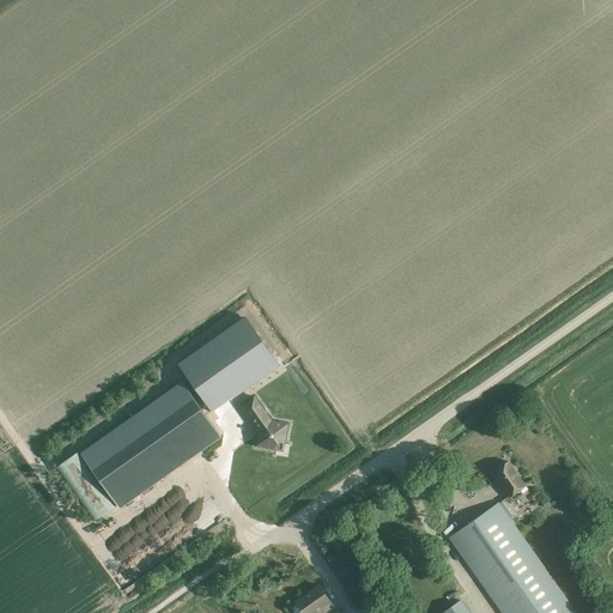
[(212,412),(279,364),(246,317),(180,365),(212,412)]
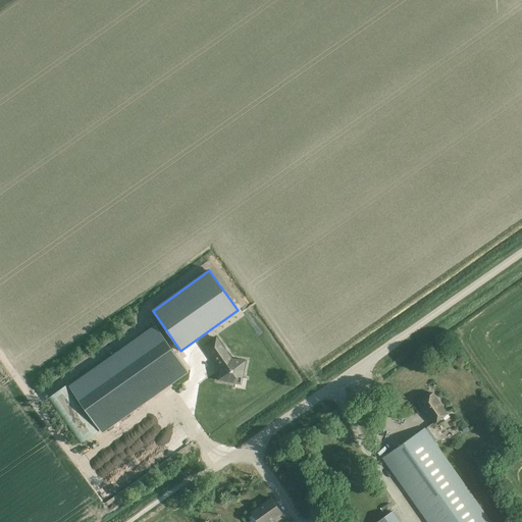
[(155,326),(70,386),(102,432),(187,372),(155,326)]
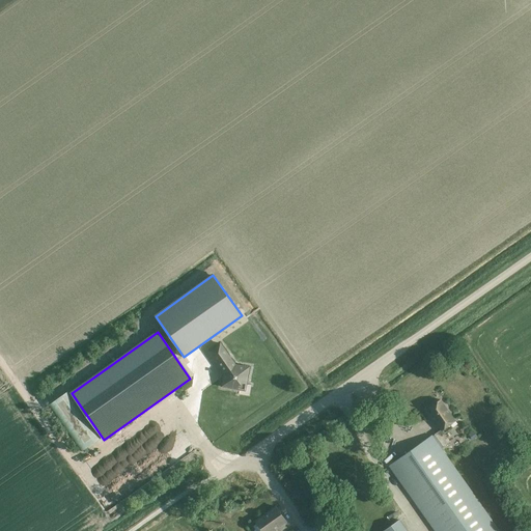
[(220,343),(208,352),(224,373),(225,373),(224,376),(223,378),(222,387),(240,390),(240,389),(240,388),(244,385),(246,385),(248,372),(244,367),(235,365),(220,343)]
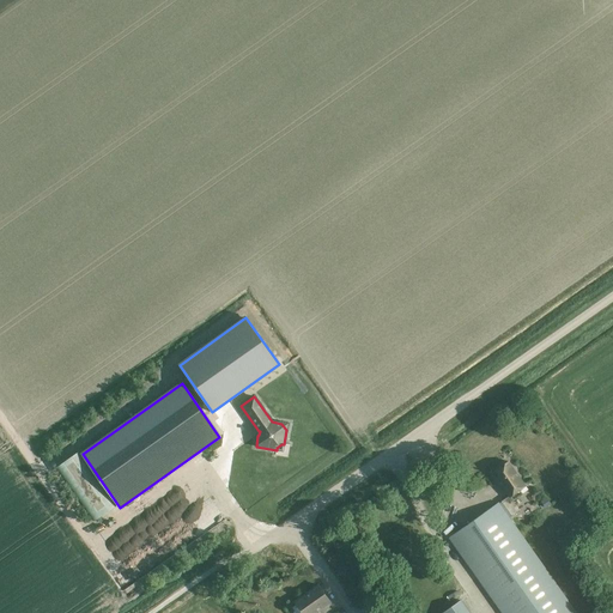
[(95,521),(116,507),(78,453),(56,467),(95,521)]
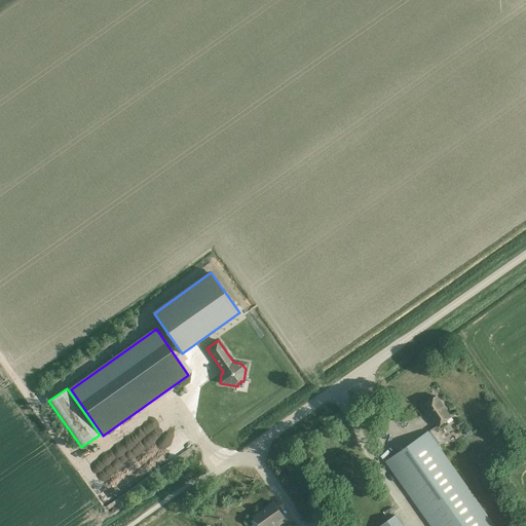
[(428,433),(437,445),(445,439),(440,430),(448,424),(446,421),(451,417),(437,397),(422,407),(437,426),(429,431),(430,431),(428,433)]
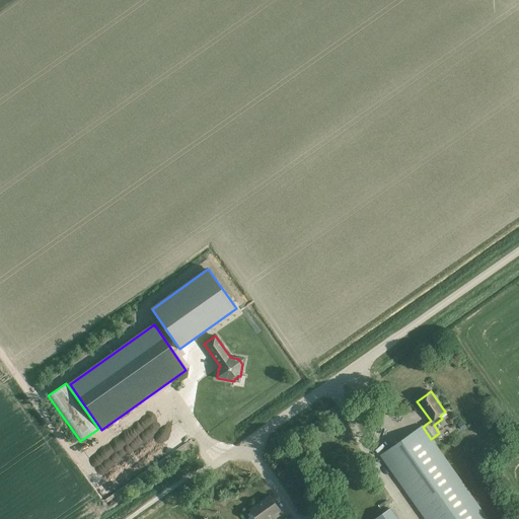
[(120,419),(126,426),(135,419),(128,412),(120,419)]
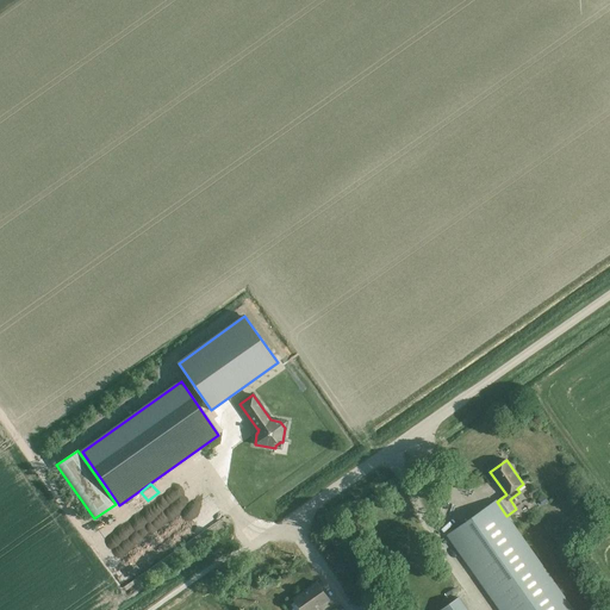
[(506,516),(497,502),(447,536),(499,609),(572,609),(509,518),(506,516)]
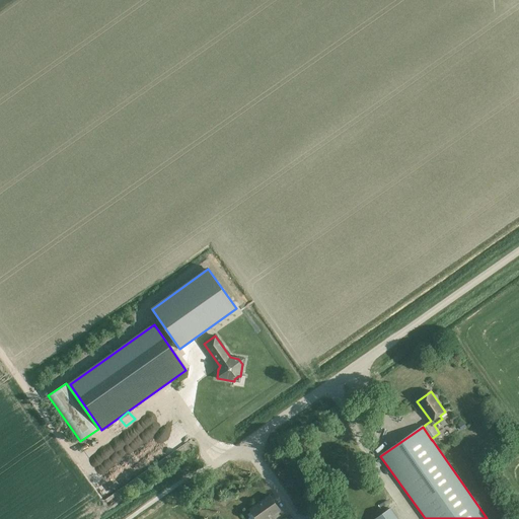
[(270,496),(249,510),(255,518),(268,518),(269,518),(268,518),(273,514),(274,515),(280,511),(270,496)]
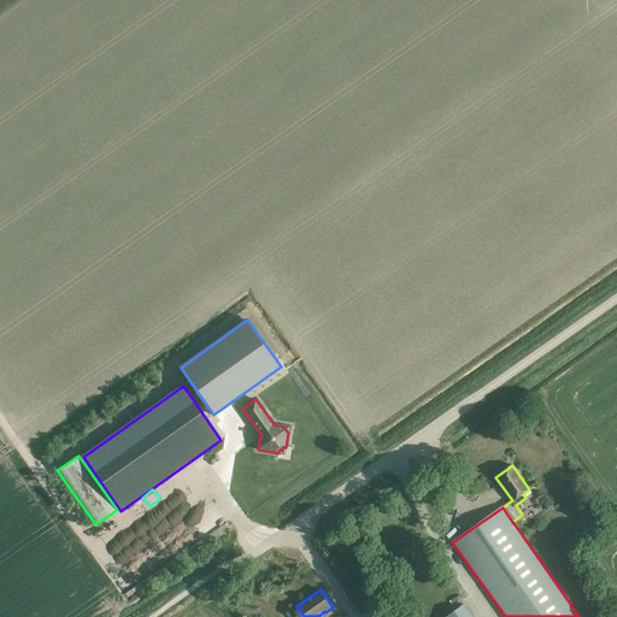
[(471,616),(464,605),(446,616),(471,616)]
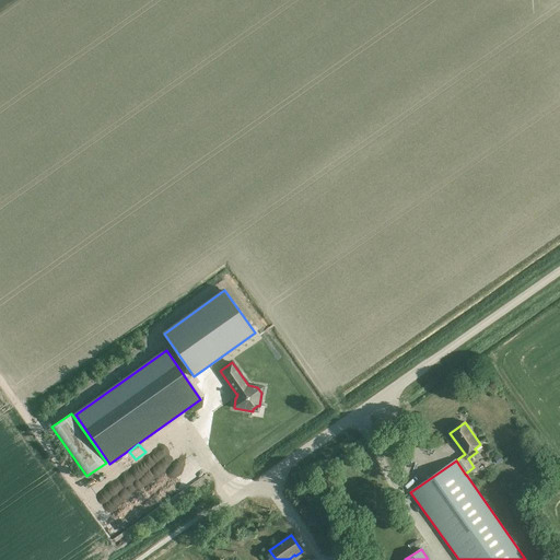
All buildings are outlined.
